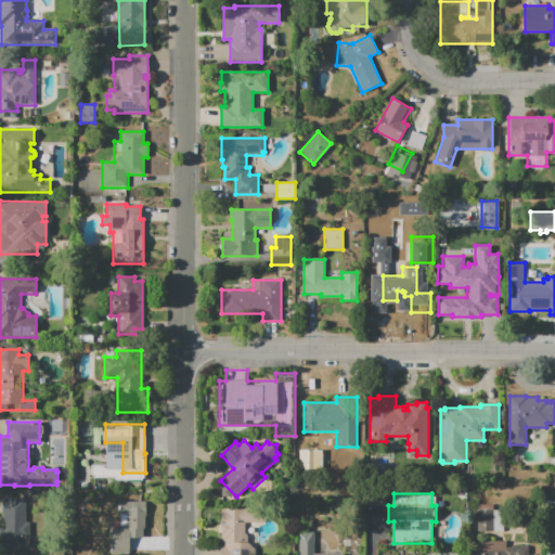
[(2,499),(26,499),(26,521),(29,521),(29,549),(4,549),(4,545),(0,545),(0,528),(2,528),(2,499)]
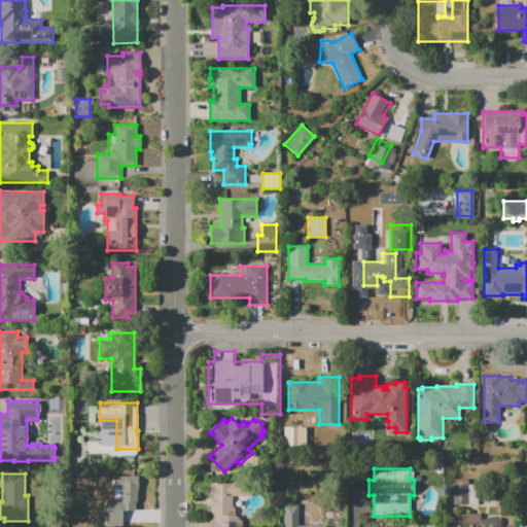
[(113,476),(138,476),(138,491),(137,491),(137,502),(135,502),(135,511),(124,511),(124,526),(106,526),(106,501),(113,501),(113,476)]
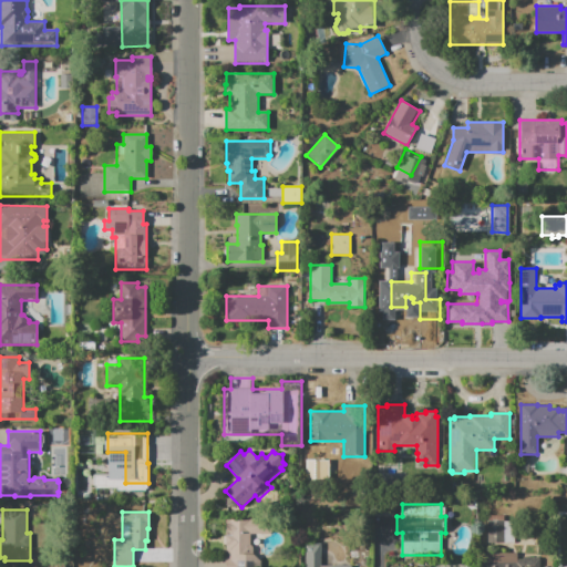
[(487,543),(487,515),(505,515),(505,521),(515,521),(515,543),(487,543)]
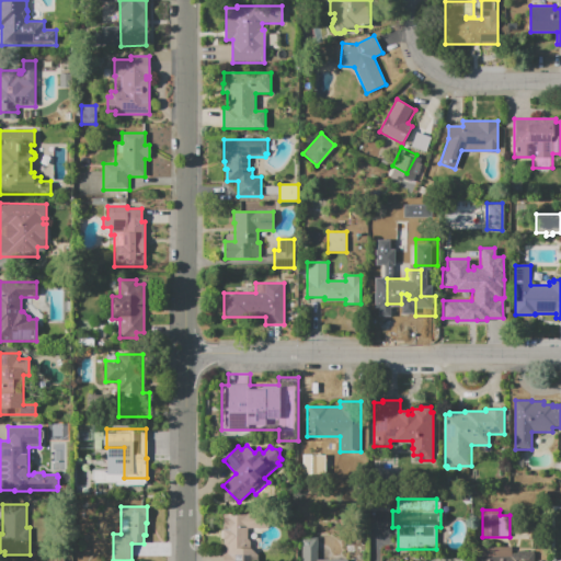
[(222,560),(222,551),(225,551),(225,546),(222,546),(222,539),(221,539),(221,529),(222,529),(222,514),(248,514),(248,539),(250,542),(250,549),(256,549),(256,560),(222,560)]
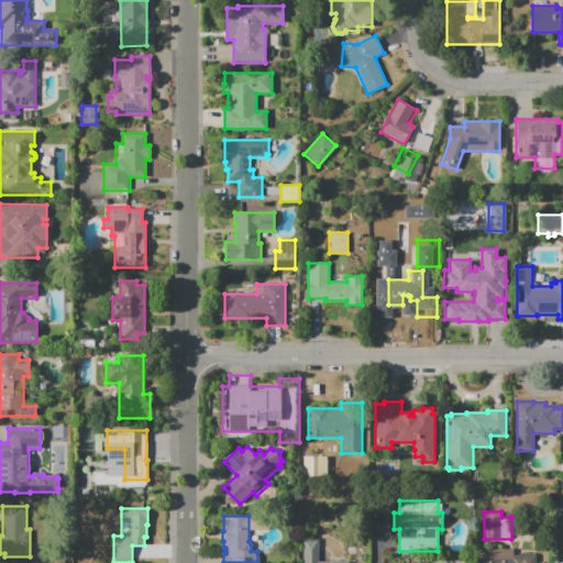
[(302,562),(302,540),(319,540),(319,561),(350,561),(350,562),(302,562)]
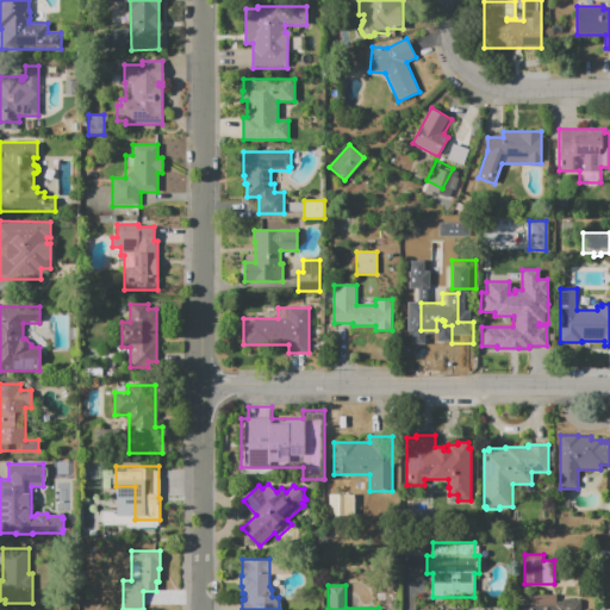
[(520,609),(520,593),(556,593),(556,601),(562,601),(562,599),(582,599),(582,609),(586,609),(520,609)]
